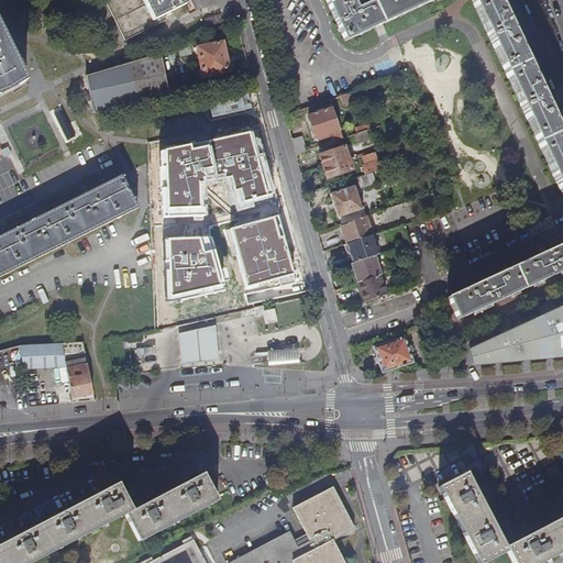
[(103,0),(124,42),(165,21),(163,17),(185,6),(181,0),(103,0)]
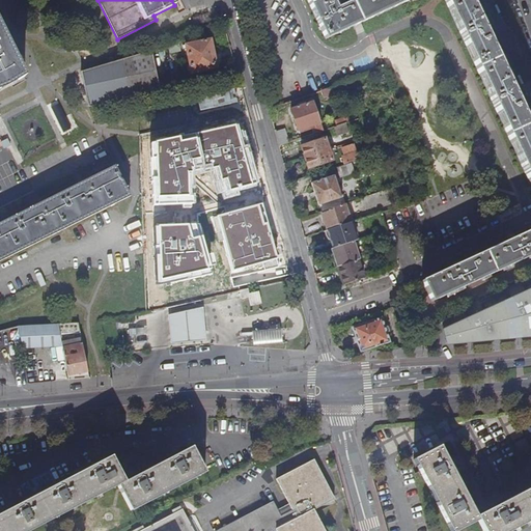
[(306,0),(325,40),(411,0),(443,0),(530,189),(530,134),(513,96),(516,95),(513,88),(510,89),(483,30),(485,29),(482,22),(480,23),(469,0),(357,0),(336,9),(331,0),(306,0)]
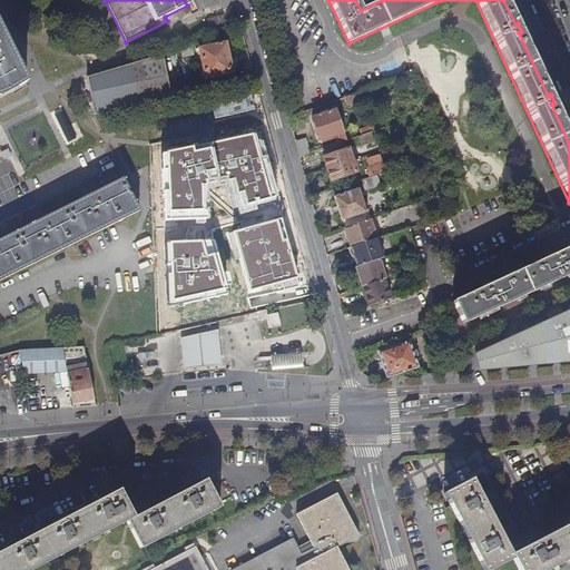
[(0,97),(7,96),(26,82),(17,70),(0,33),(0,97)]
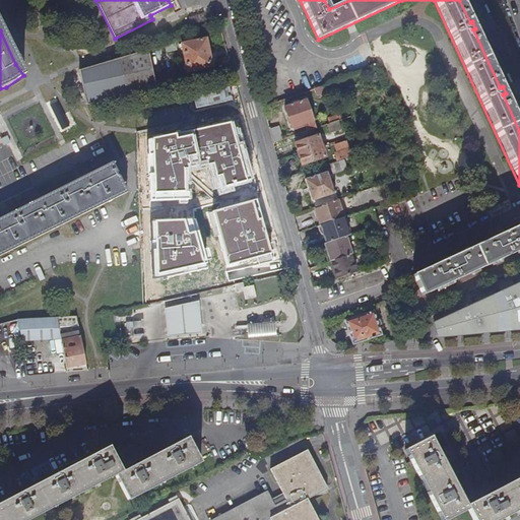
[(186,72),(211,67),(205,39),(178,45),(179,48),(181,47),(186,72)]
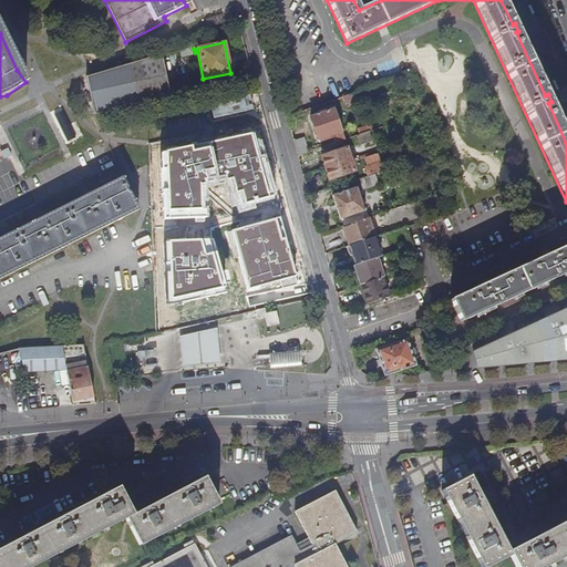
[(120,80),(164,71),(160,55),(117,68),(120,80)]
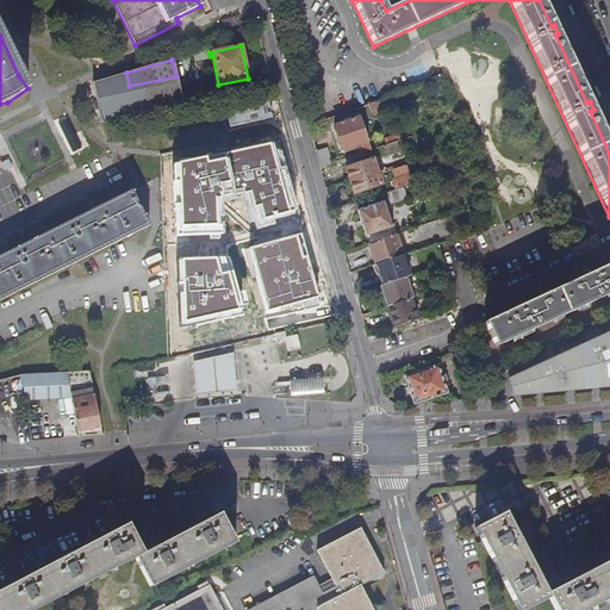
[(95,128),(197,103),(195,94),(180,98),(176,76),(129,86),(126,73),(87,85),(95,128)]
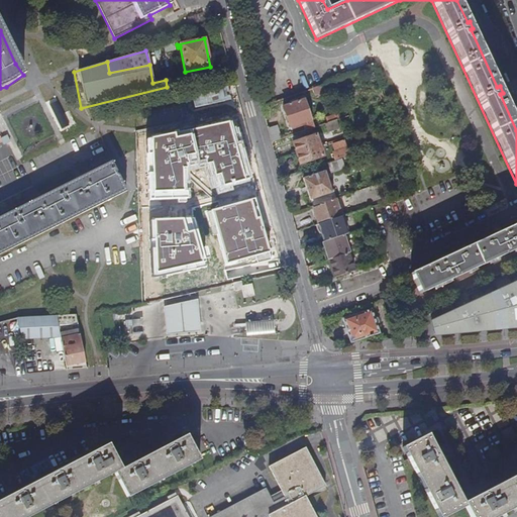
[(329,90),(326,84),(311,89),(313,95),(329,90)]
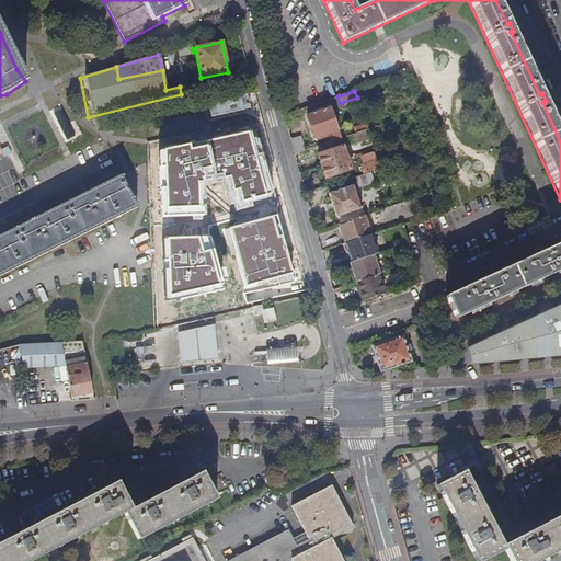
[(338,130),(330,107),(306,116),(313,139),(328,135),(338,130)]
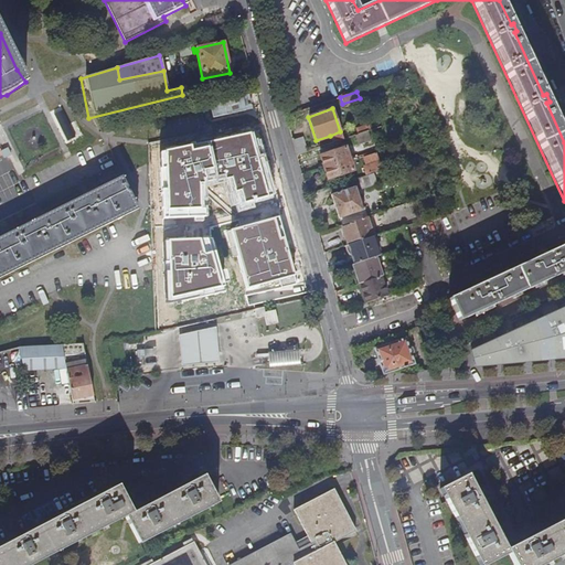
[(393,130),(391,124),(377,128),(372,129),(374,137),(393,130)]
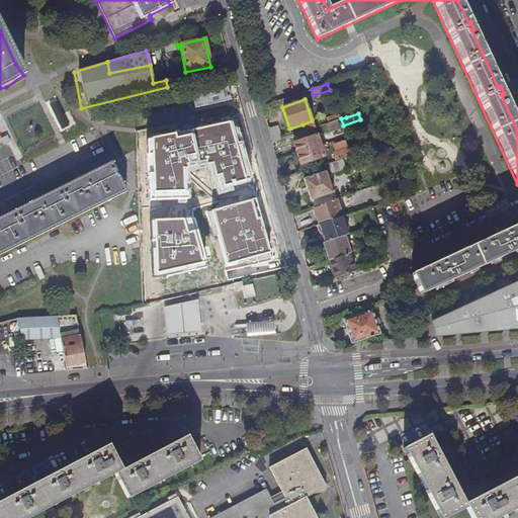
[(324,124),(339,119),(337,114),(326,118),(326,120),(323,121),(324,124)]
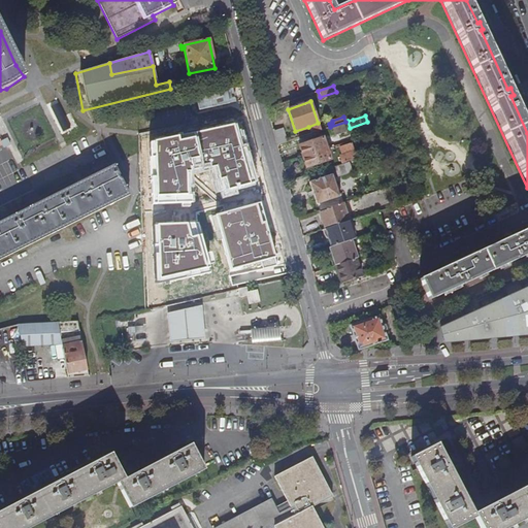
[(334,135),(345,131),(343,126),(347,125),(345,122),(330,127),(330,128),(331,127),(334,135)]
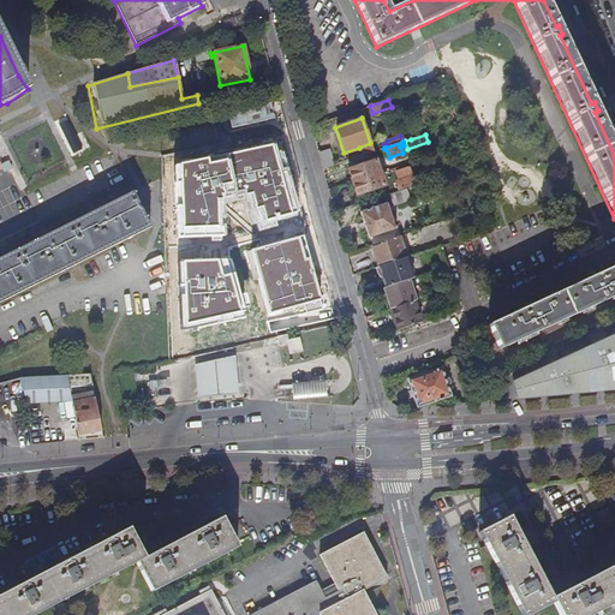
[(372,153),(370,143),(359,148),(362,156),(372,153)]
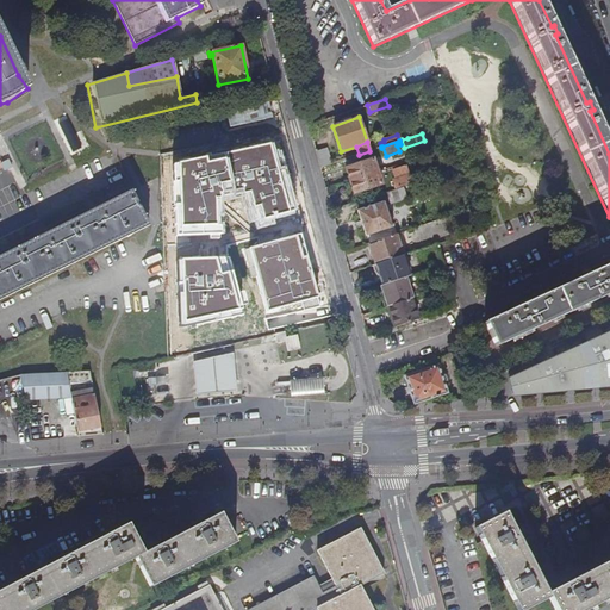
[(319,168),(329,165),(324,149),(315,153),(319,168)]
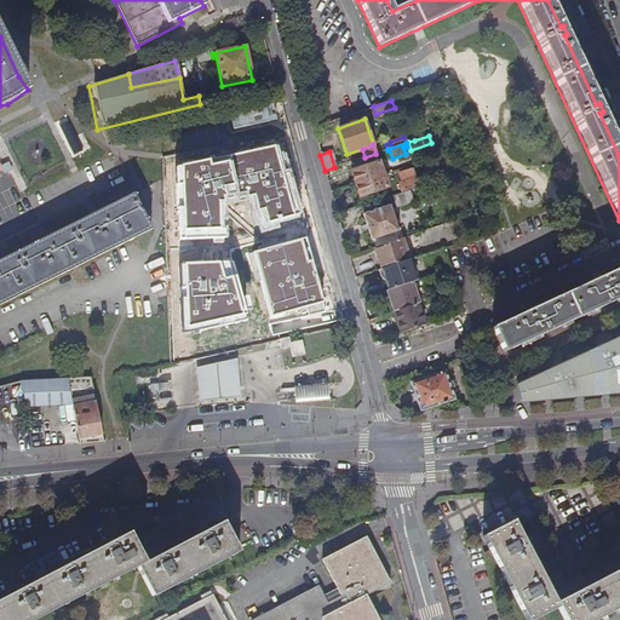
[(355,184),(383,174),(379,162),(350,172),(355,184)]
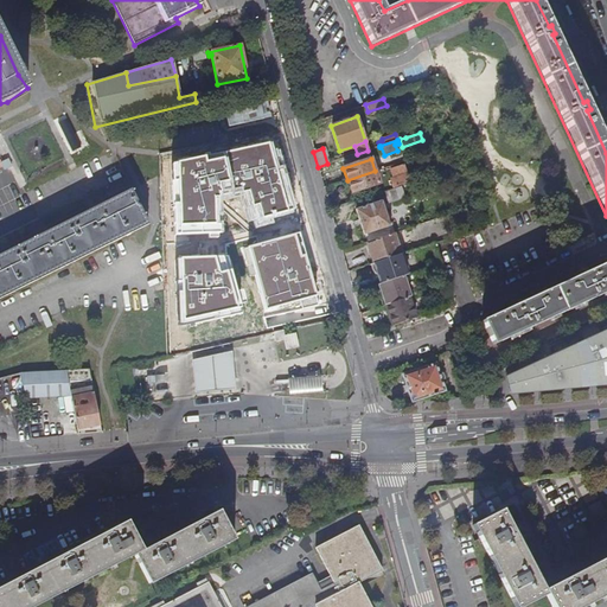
[(396,187),(410,181),(404,164),(390,170),(396,187)]
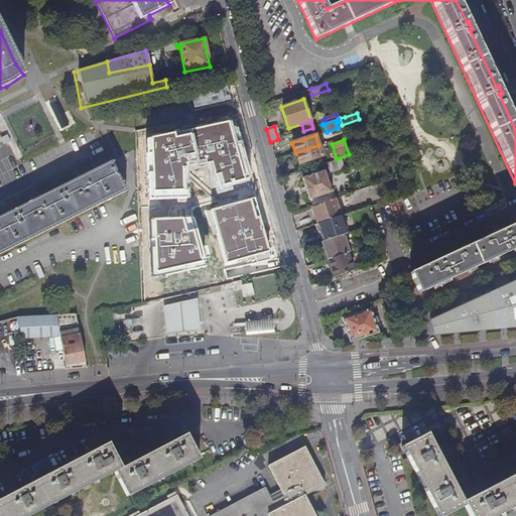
[(299,163),(323,156),(318,145),(295,153),(299,163)]
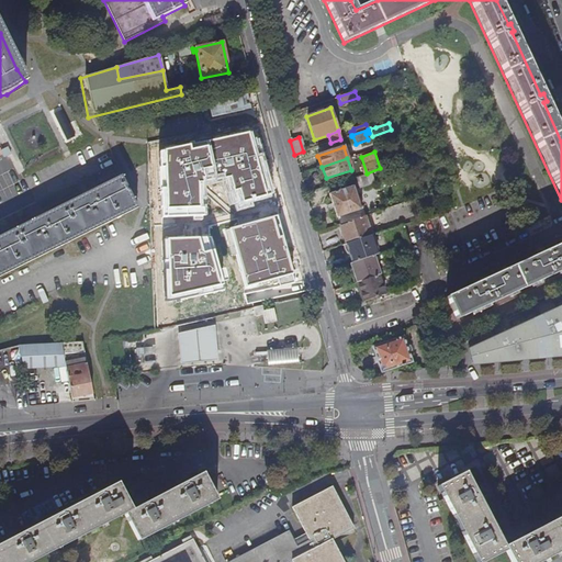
[(383,168),(392,165),(390,158),(381,161),(383,168)]
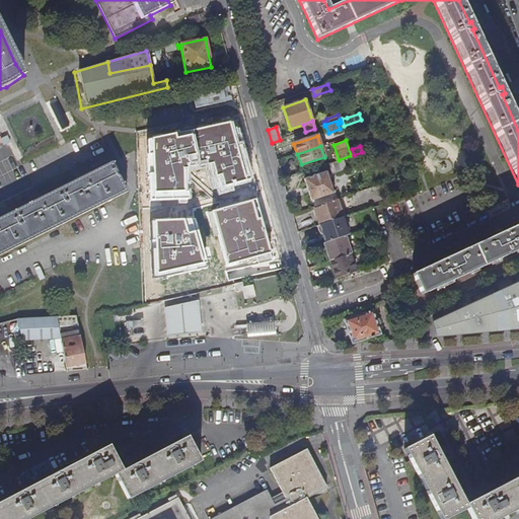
[(125,192),(128,191),(113,161),(112,161),(85,174),(0,217),(0,257),(110,200),(125,192)]
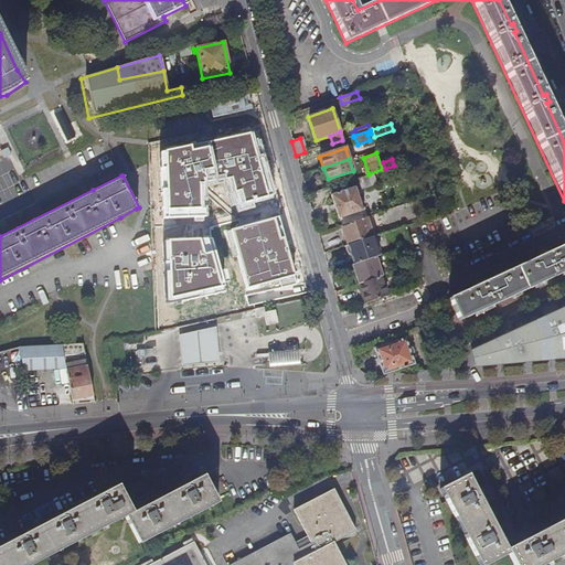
[(168,264),(223,252),(246,247),(260,244),(281,240),(296,237),(290,215),(249,223),(249,222),(234,225),(232,212),(263,205),(286,200),(279,178),(156,204),(168,264)]
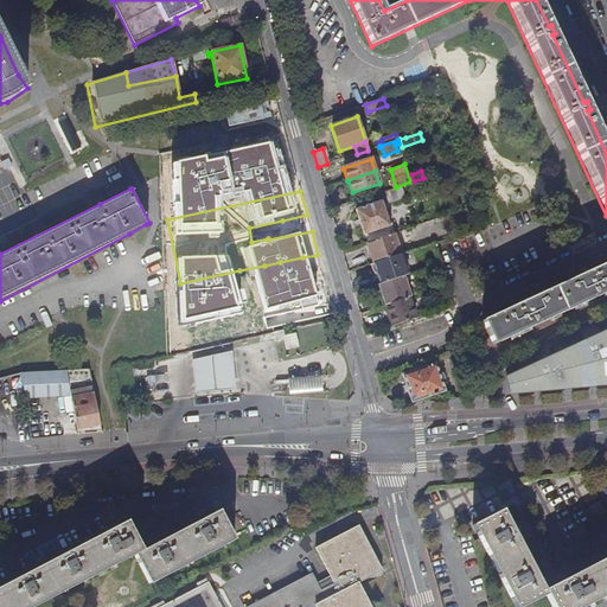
[(366,242),(391,234),(389,227),(393,225),(390,219),(388,221),(381,202),(356,210),(364,235),(366,242)]
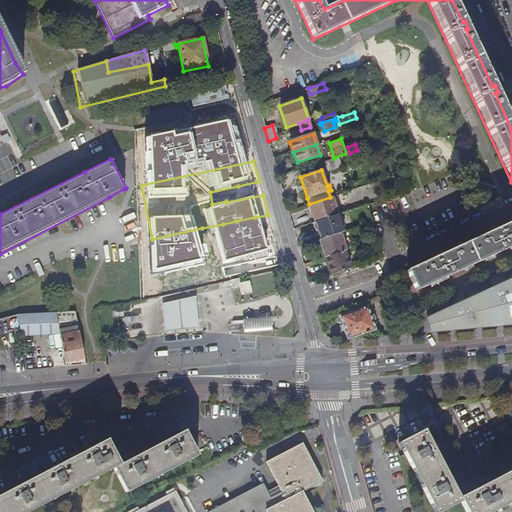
[(315,222),(337,214),(331,197),(330,197),(309,204),(309,205),(315,222)]
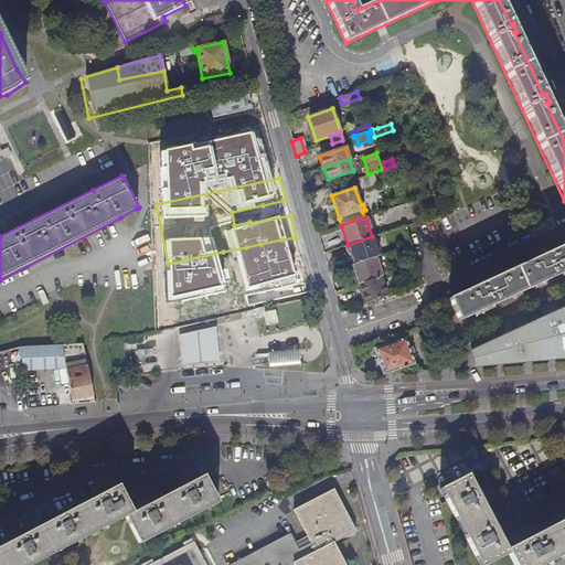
[(353,265),(375,257),(379,256),(372,236),(348,245),(347,245),(353,265)]
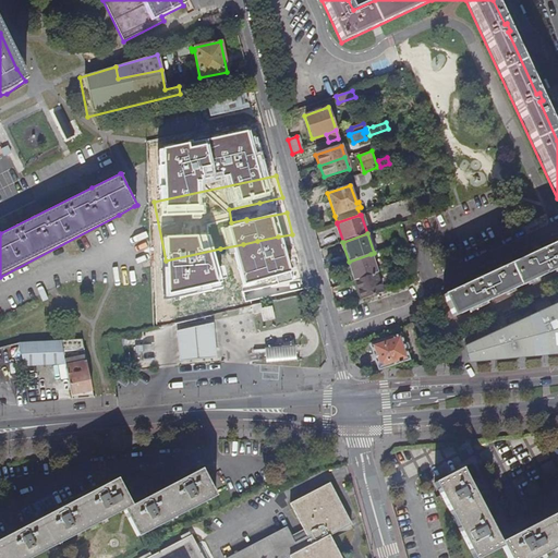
[(265,279),(286,275),(278,237),(257,241),(259,252),(256,252),(257,257),(261,256),(265,279)]
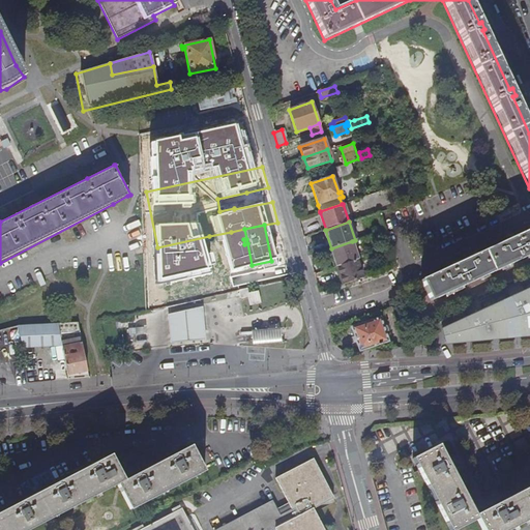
[(430,302),(529,256),(529,230),(514,238),(513,236),(506,239),(507,241),(460,263),(459,261),(452,264),(453,266),(420,282),(430,302)]
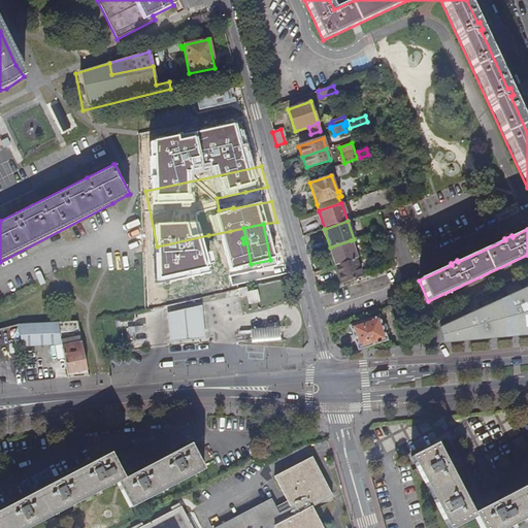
[(216,272),(238,267),(234,248),(236,246),(236,242),(233,242),(230,231),(208,235),(216,272)]
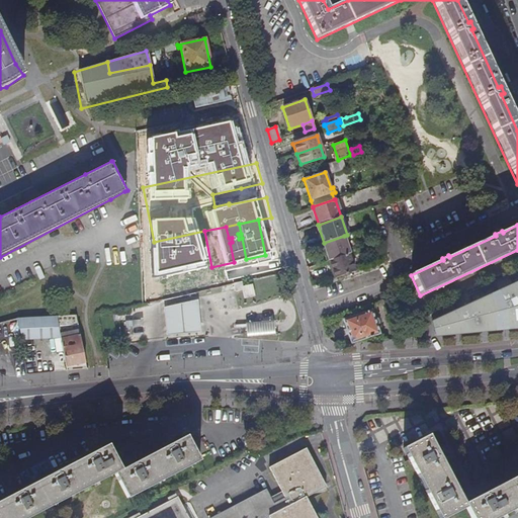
[(329,261),(348,254),(350,254),(344,236),(324,243),(323,243),(329,261)]
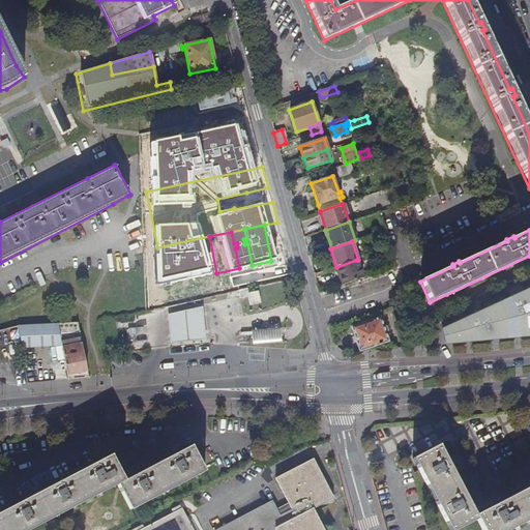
[(343,286),(362,278),(356,260),(336,267),(343,286)]
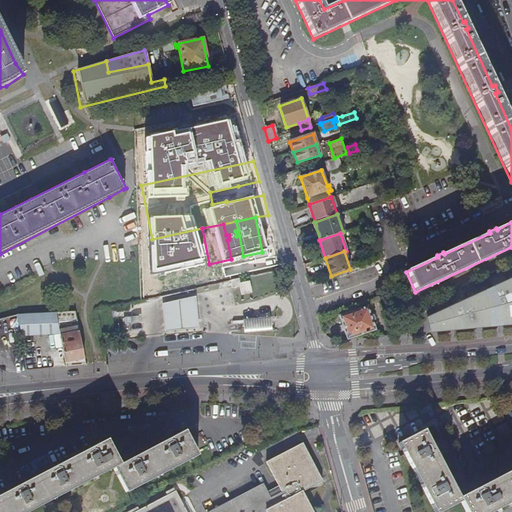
[(510,325),(511,324),(511,297),(507,287),(511,284),(511,280),(493,289),(510,325)]
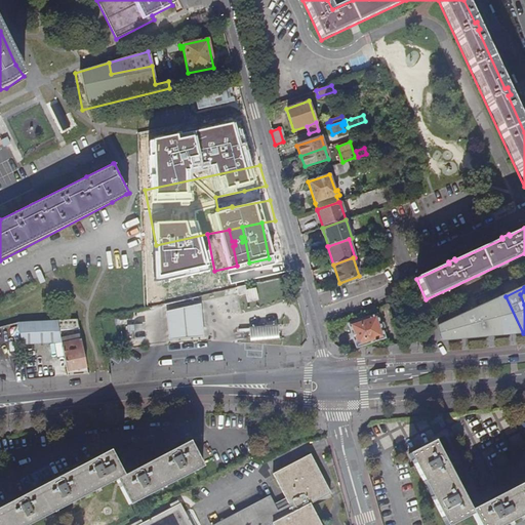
[(244,306),(254,303),(252,292),(242,294),(241,289),(234,290),(236,298),(242,297),(244,306)]
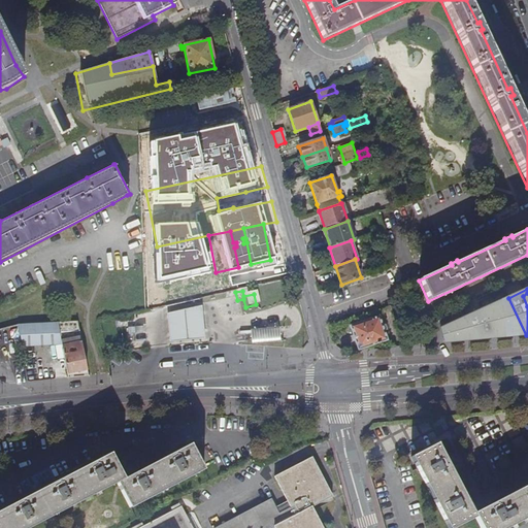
[(492,338),(526,335),(508,298),(480,311),(492,338)]
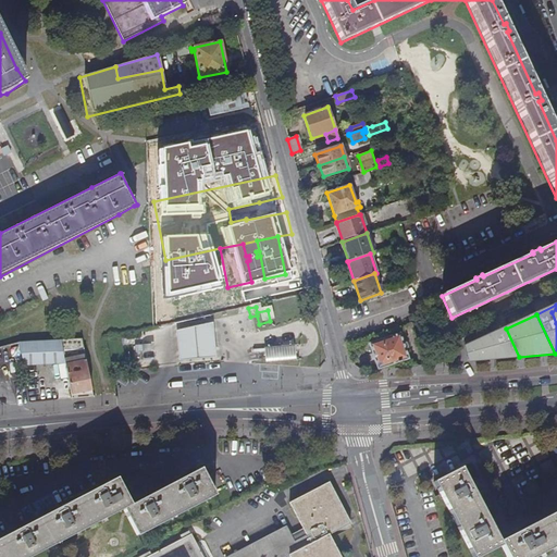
[(177,347),(178,359),(217,356),(215,344),(213,321),(176,329),(177,347)]
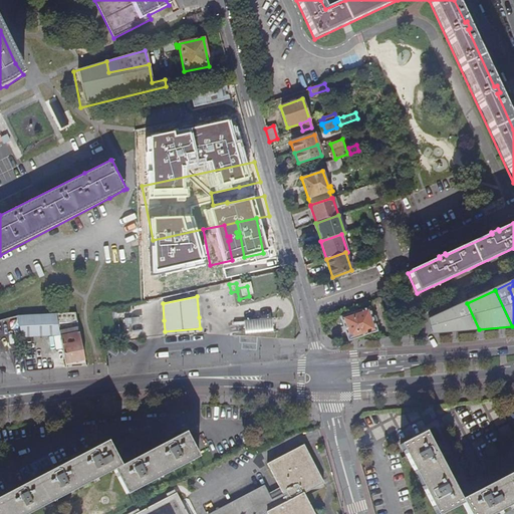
[(379,298),(373,300),(377,313),(383,311),(379,298)]
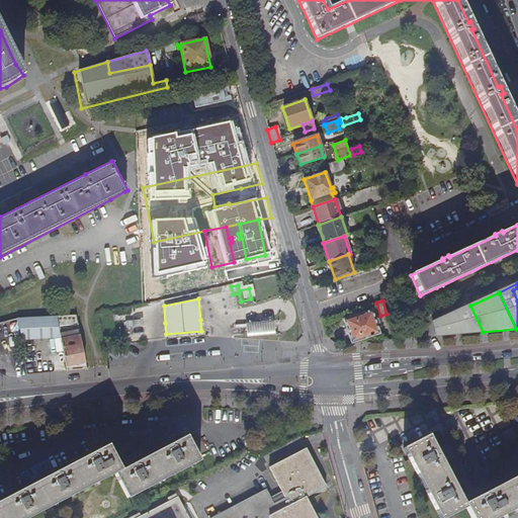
[(467,333),(483,332),(470,306),(458,312),(467,333)]
